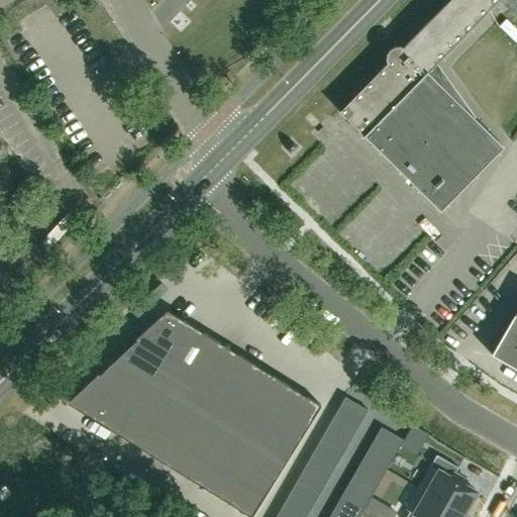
[(386,60),(386,62),(388,63),(340,110),(338,111),(440,211),(444,206),(457,193),(457,194),(504,146),(458,102),(457,103),(432,69),(499,0),(442,0),(443,3),(445,4),(402,48),(401,46),(399,46),(397,46),(395,46),(393,47),(392,48),(390,49),(389,50),(388,53),(387,54),(386,56),(386,58),(386,60)]
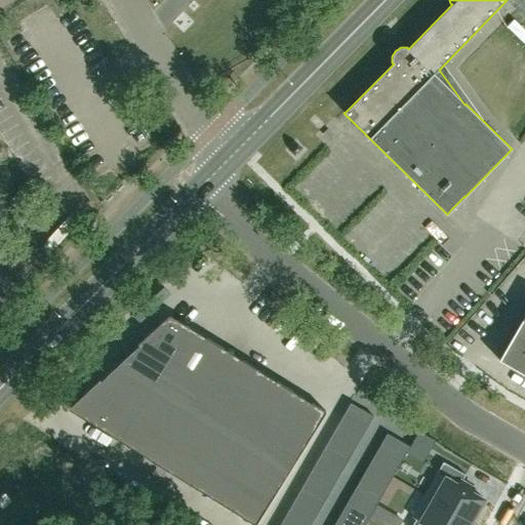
[(138,346),(120,363),(156,385),(191,328),(169,315),(137,345),(138,346)]
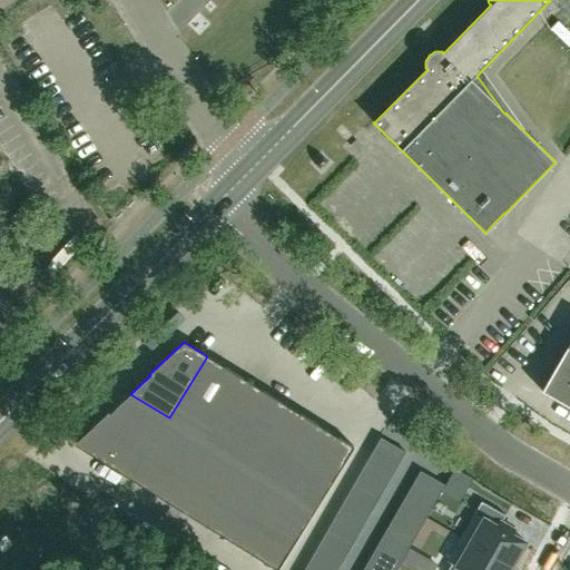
[(569,342),(542,391),(569,406),(569,342)]
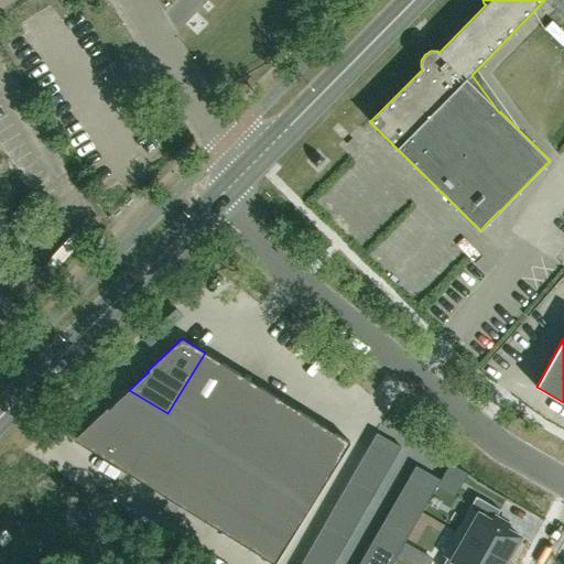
[(205,353),(167,413),(204,436),(241,376),(205,353)]
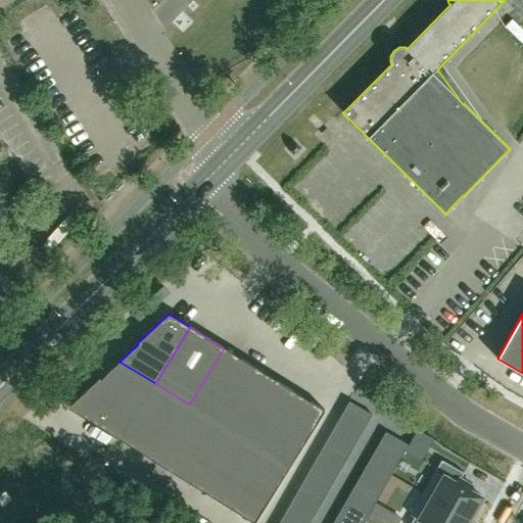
[(224,348),(189,405),(224,426),(258,370),(224,348)]
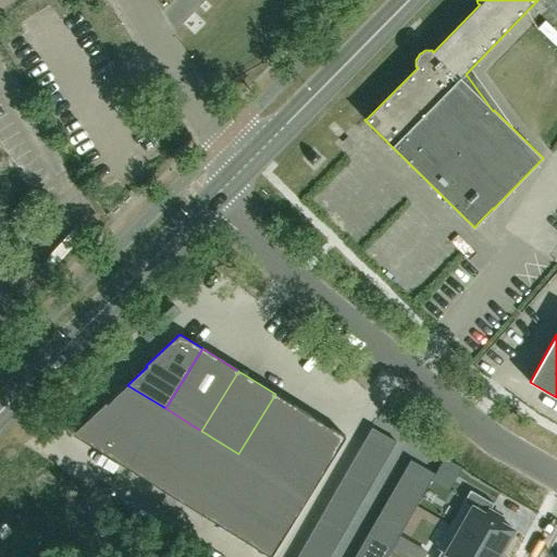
[(107,403),(72,434),(127,468),(165,408),(127,385),(108,404),(107,403)]
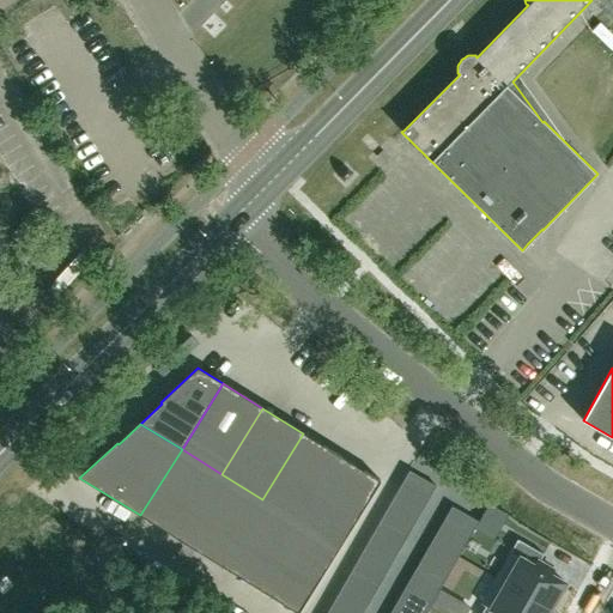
[(303,434),(262,499),(303,525),(344,459),(303,434)]
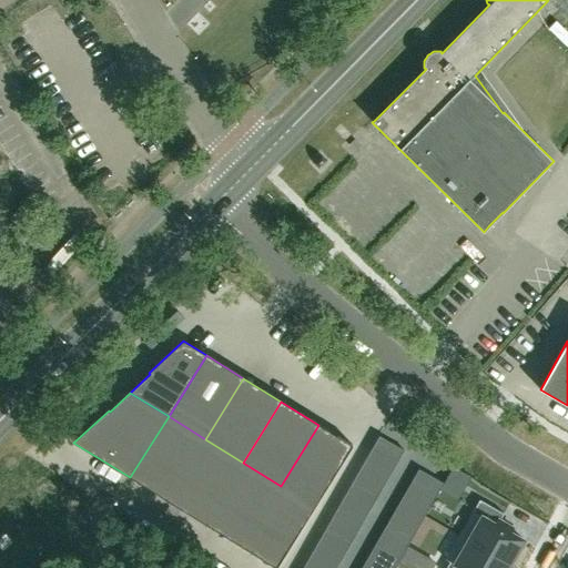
[(169,416),(130,477),(168,500),(205,439),(169,416)]
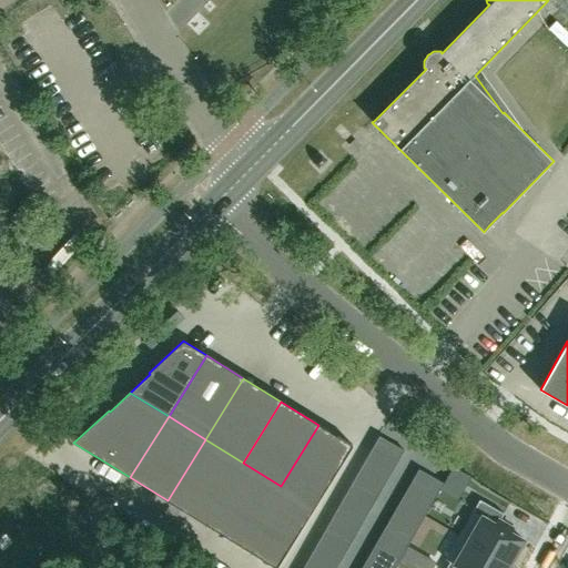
[(318,425),(281,486),(314,507),(353,446),(318,425)]
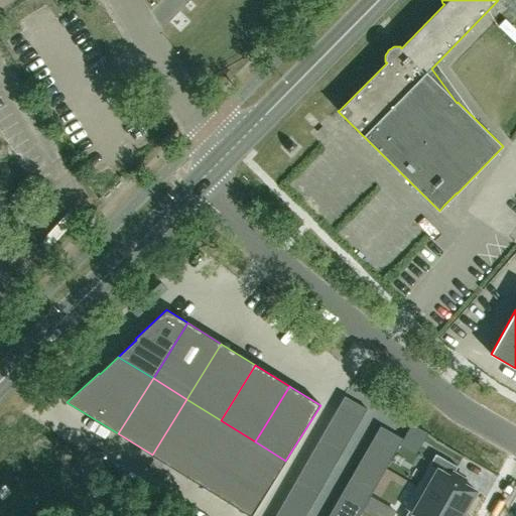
[(345,396),(275,515),(301,515),(365,407),(345,396)]
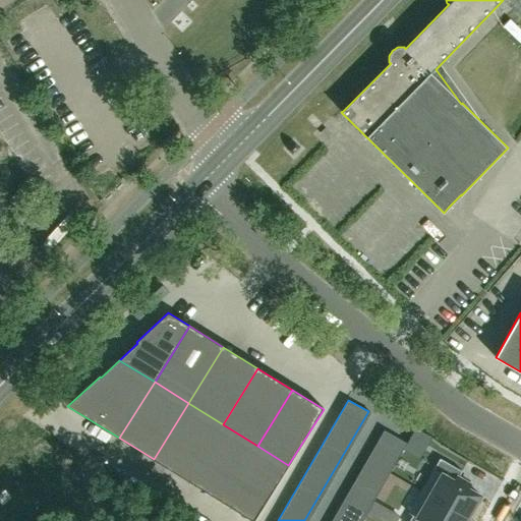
[(188,403),(154,459),(188,480),(223,424),(188,403)]
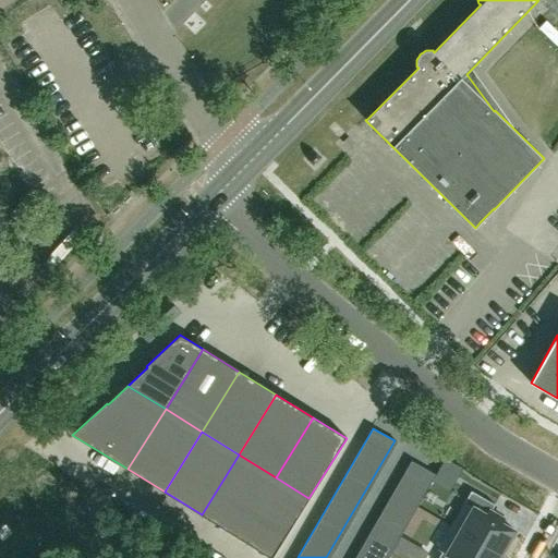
[(239,455),(202,514),(239,537),(276,477),(239,455)]
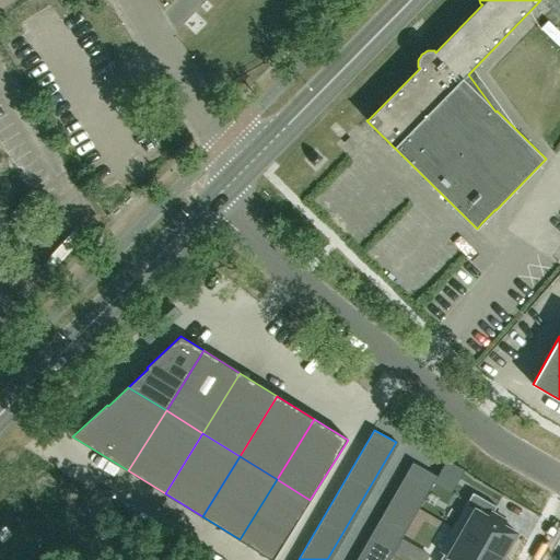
[(416,464),(360,559),(388,559),(438,477),(416,464)]
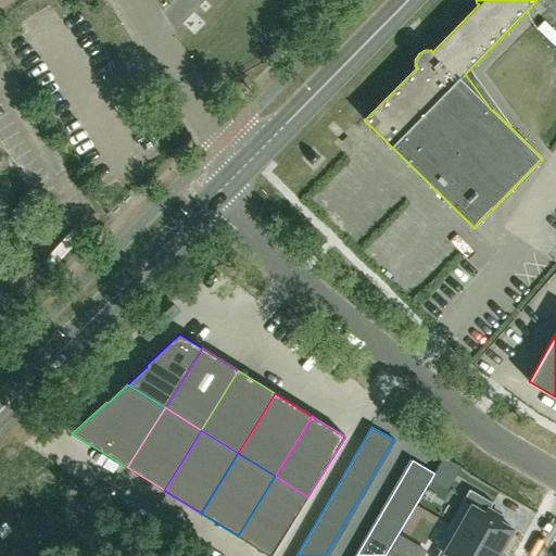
[(275,476),(238,535),(269,555),(270,555),(307,496),(275,476)]
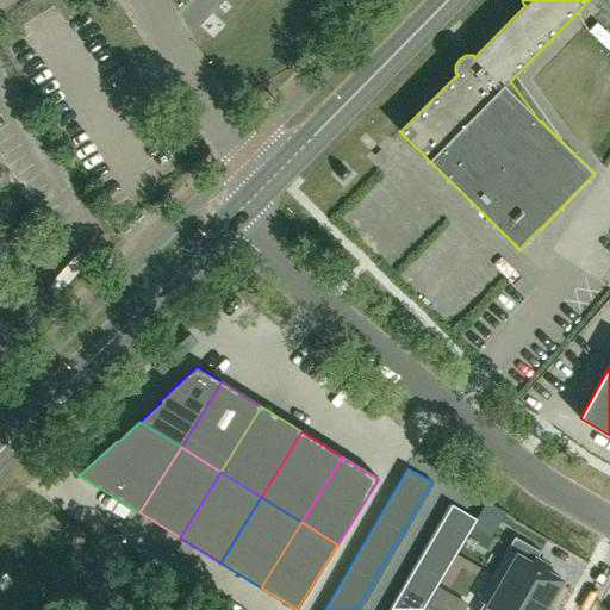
[(515,536),(493,574),(548,607),(562,580),(548,572),(551,567),(536,559),(541,552),(515,536)]
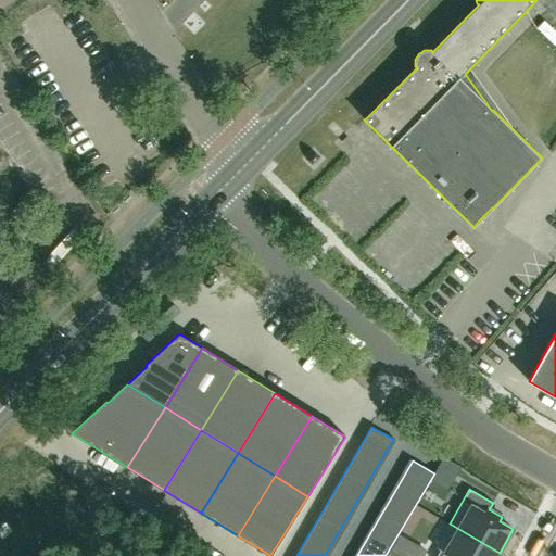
[(441,551),(437,555),(496,555),(500,553),(450,523),(436,547),(441,551)]
